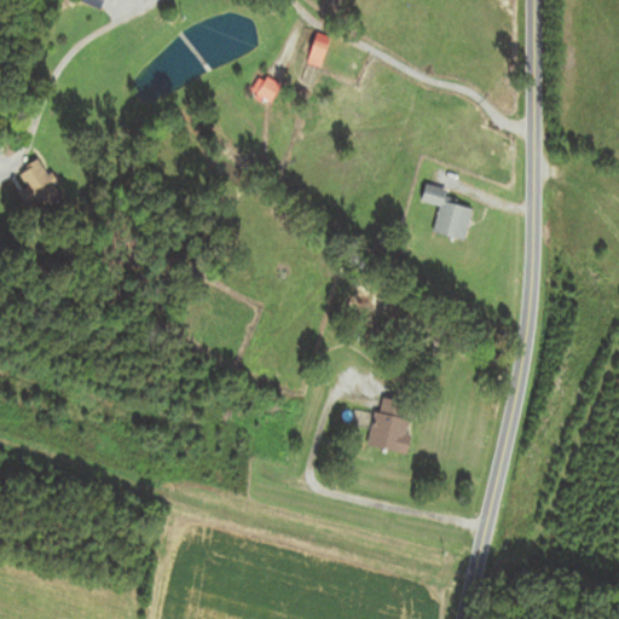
[(282,85),(261,74),(250,92),(271,103),(282,85)]
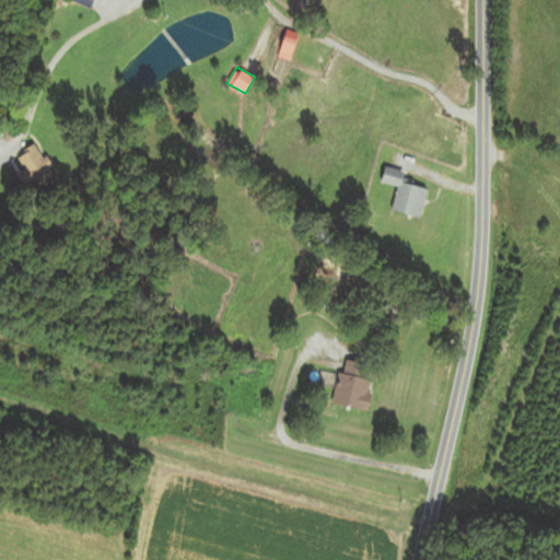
[(38,191),(59,178),(37,143),(15,156),(38,191)]
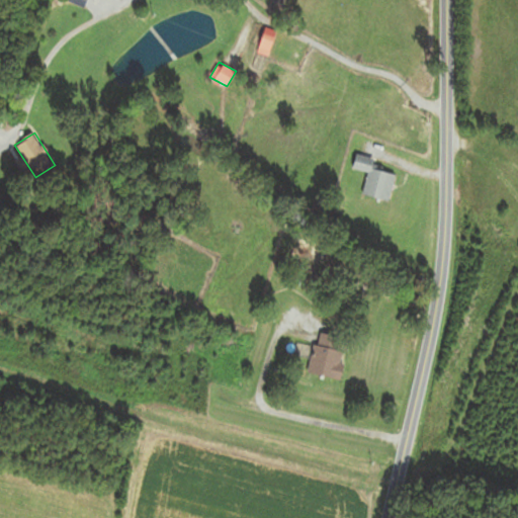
[(363,196),(390,201),(396,173),(373,168),(375,159),(357,155),(354,169),(368,172),(363,196)]
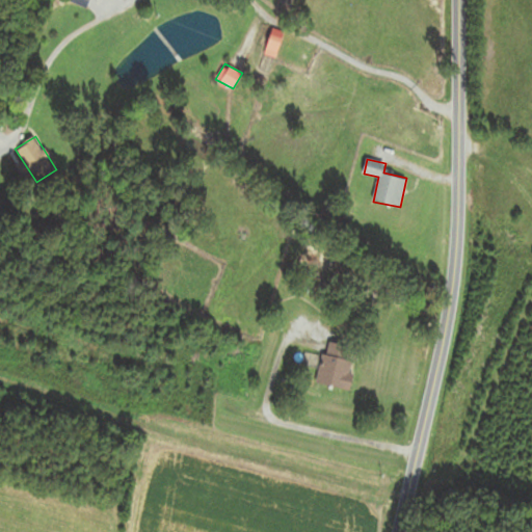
[(317,384),(348,391),(356,348),(325,342),(317,384)]
